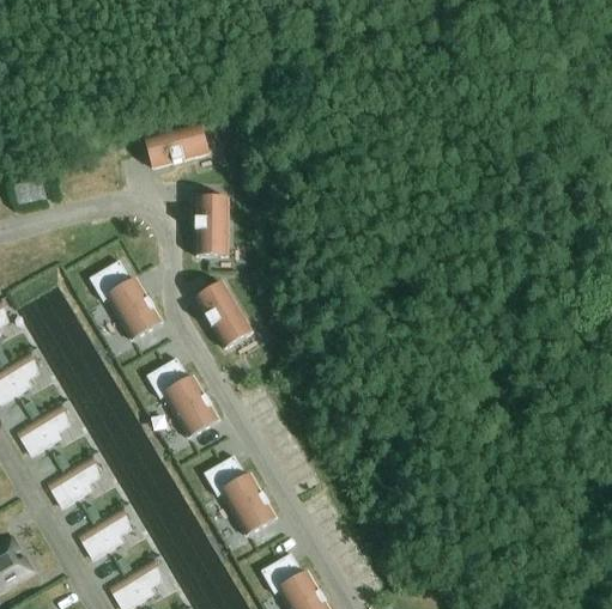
[(144,138),(152,168),(207,152),(200,122),(144,138)]
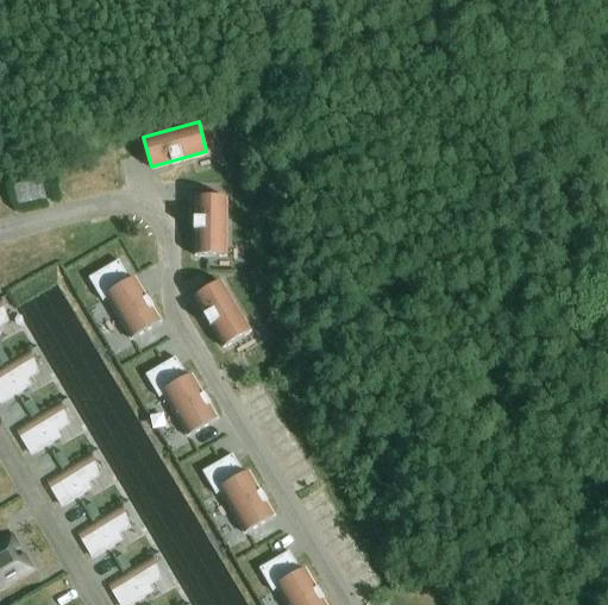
[(41,175),(12,181),(17,202),(45,196),(41,175)]
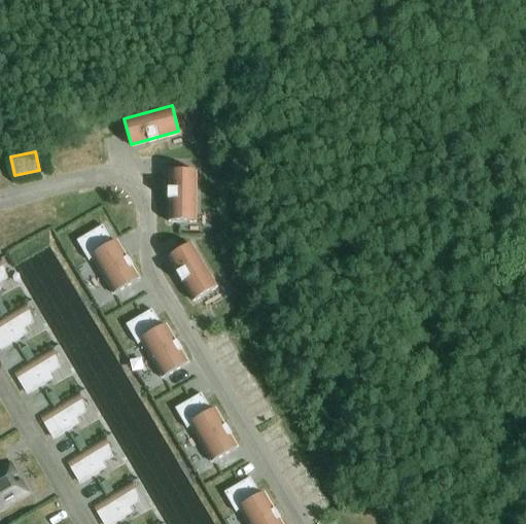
[(169,170),(168,219),(195,219),(196,170),(169,170)]
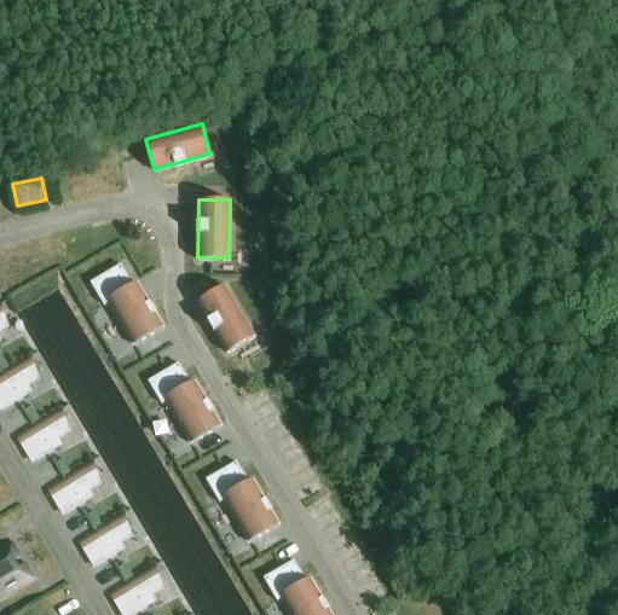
[(121,262),(91,280),(104,303),(109,300),(133,342),(165,324),(139,280),(133,284),(121,262)]
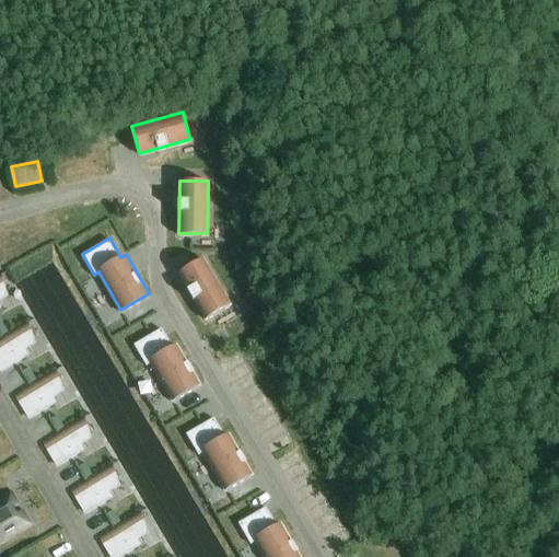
[(178,273),(205,317),(230,303),(204,258),(178,273)]
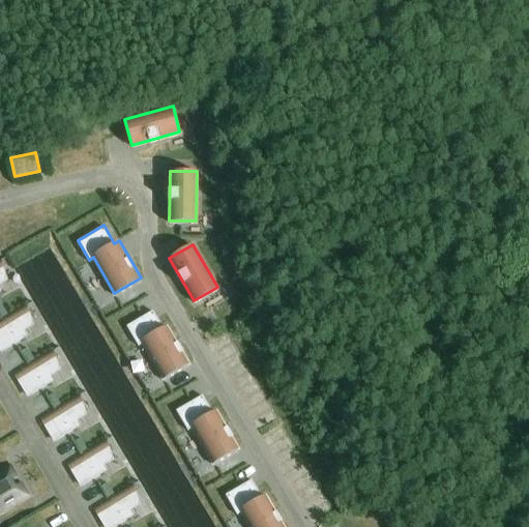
[(21,308),(0,319),(0,347),(2,350),(24,337),(21,331),(31,325),(21,308)]
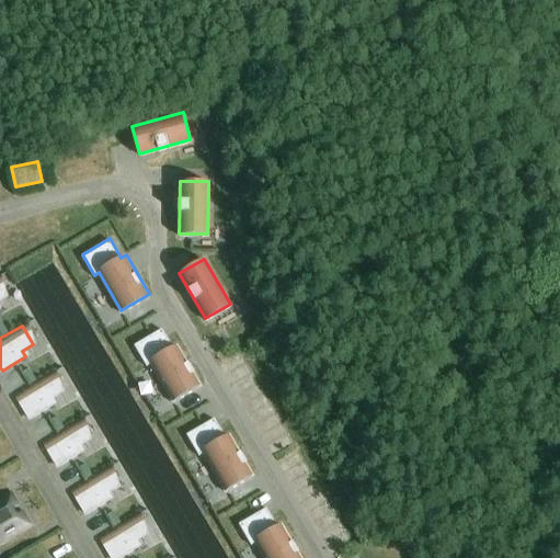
[(161,328),(134,343),(147,364),(150,362),(173,400),(202,384),(179,344),(173,348),(161,328)]
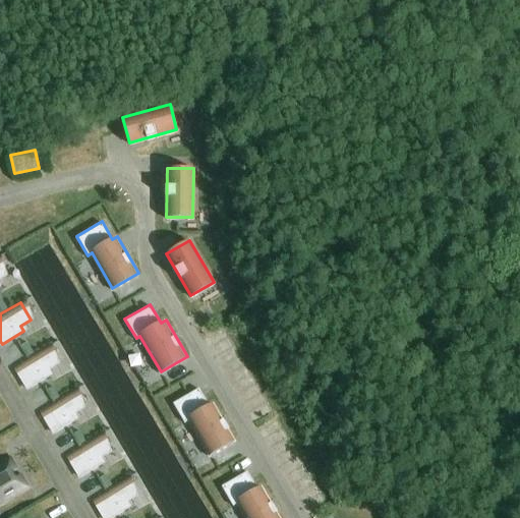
[(48,346),(15,365),(29,388),(51,375),(48,369),(58,363),(48,346)]
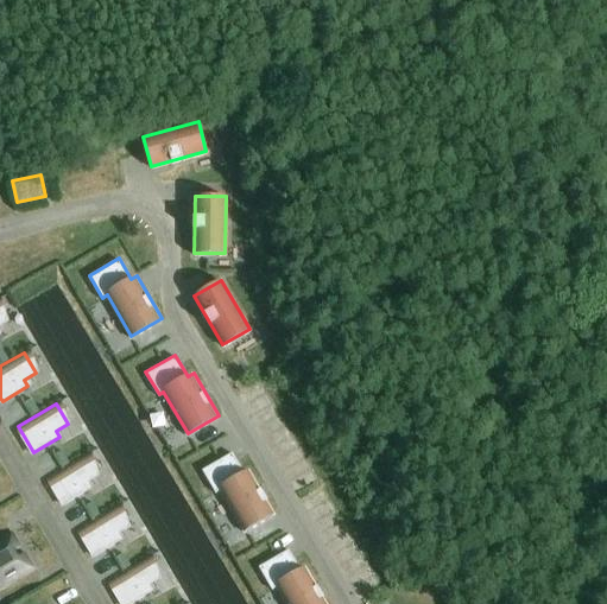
[(232,451),(203,469),(216,491),(220,489),(245,531),(276,513),(250,469),(245,472),(232,451)]
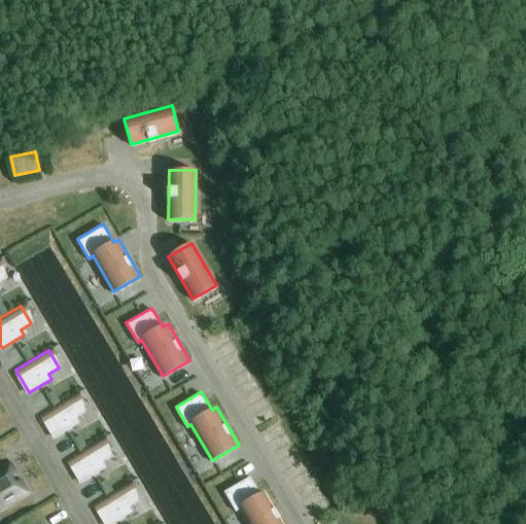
[(75,393),(42,413),(56,437),(78,423),(75,418),(85,412),(75,393)]
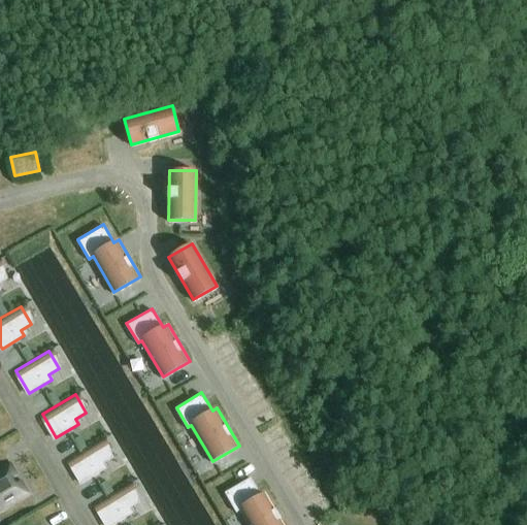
[(100,440),(68,459),(81,483),(104,469),(100,464),(111,458),(100,440)]
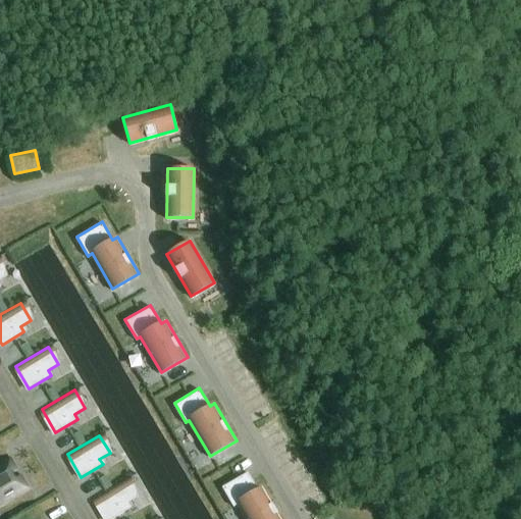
[(0,501),(25,485),(9,459),(0,463),(0,501)]
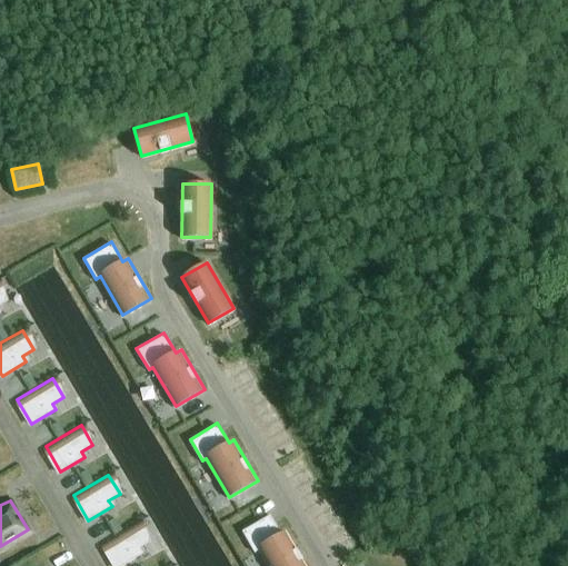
[(270,514),(242,530),(255,552),(259,549),(268,565),(307,565),(287,530),(282,534),(270,514)]
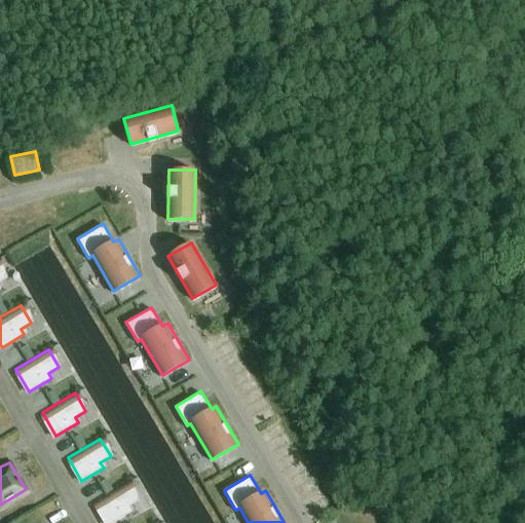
[(127,483),(95,502),(107,522),(111,522),(130,512),(127,507),(138,500),(127,483)]
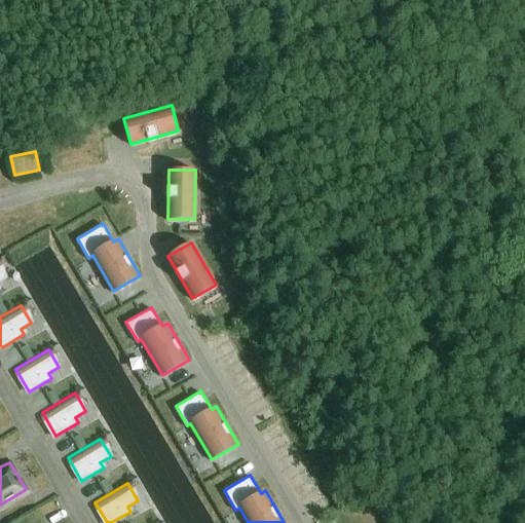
All buildings are outlined.
